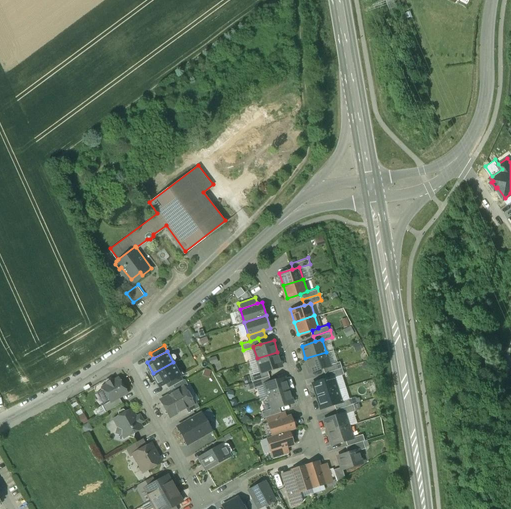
[(277,352),(257,358),(261,370),(261,371),(267,369),(281,364),(277,352)]
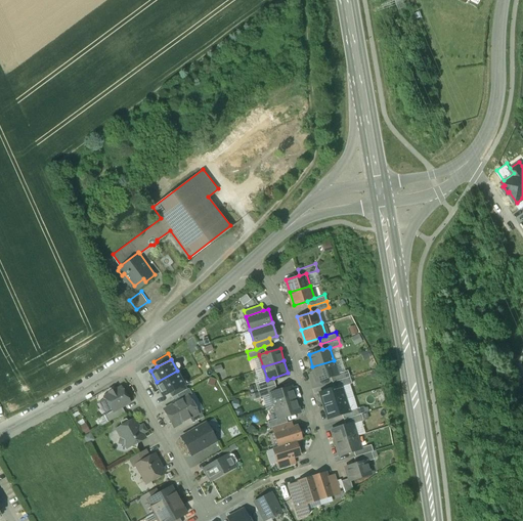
[(334,360),(312,366),(316,379),(331,375),(338,373),(337,372),(334,360)]
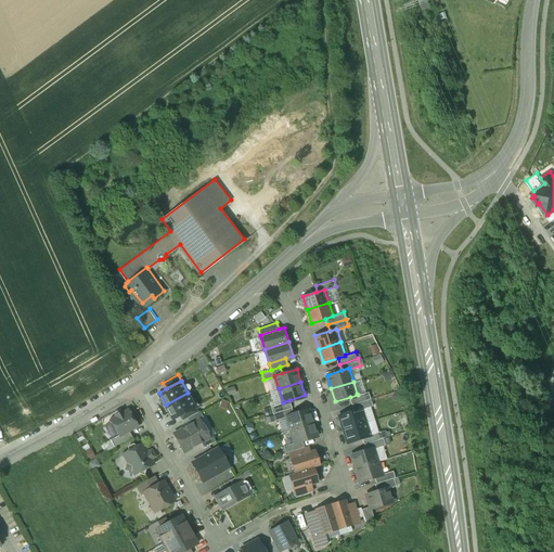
[(369,390),(357,394),(358,395),(350,397),(352,403),(371,397),(369,390)]
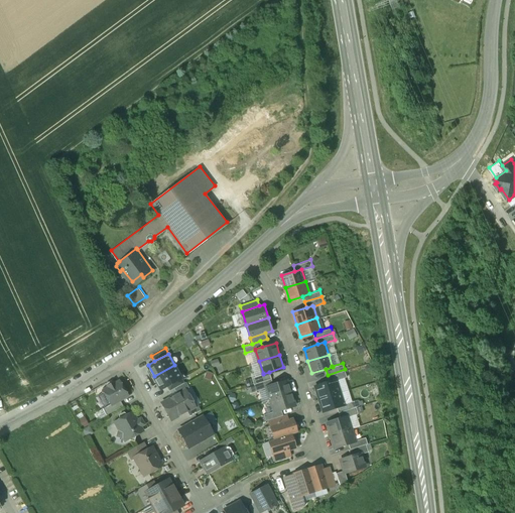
[(174,365),(154,376),(161,388),(167,384),(181,376),(174,365)]
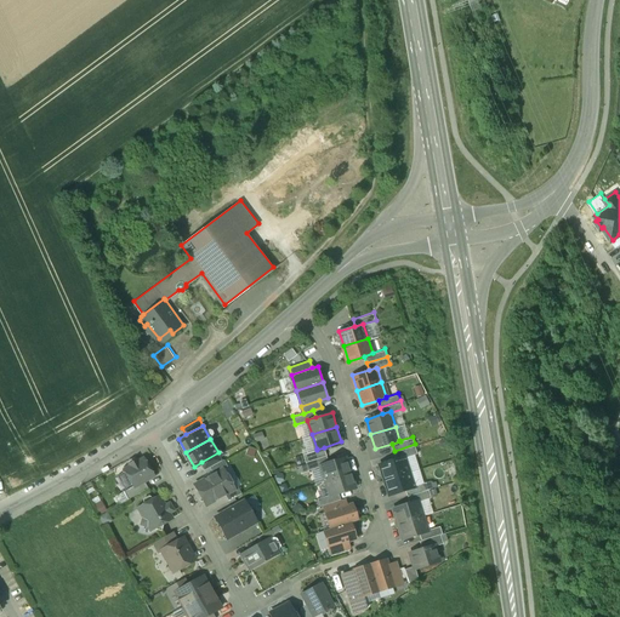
[(415,444),(394,451),(397,457),(404,455),(404,456),(417,452),(415,444)]
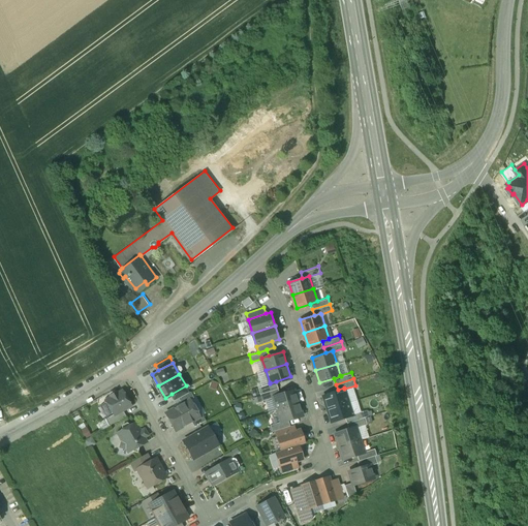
[(276,381),(270,383),(270,382),(258,387),(260,393),(278,387),(276,381)]
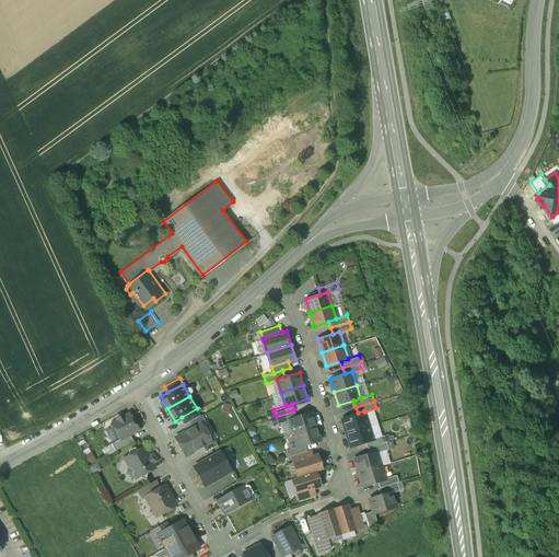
[(197,408),(182,417),(185,422),(189,420),(199,414),(197,408)]
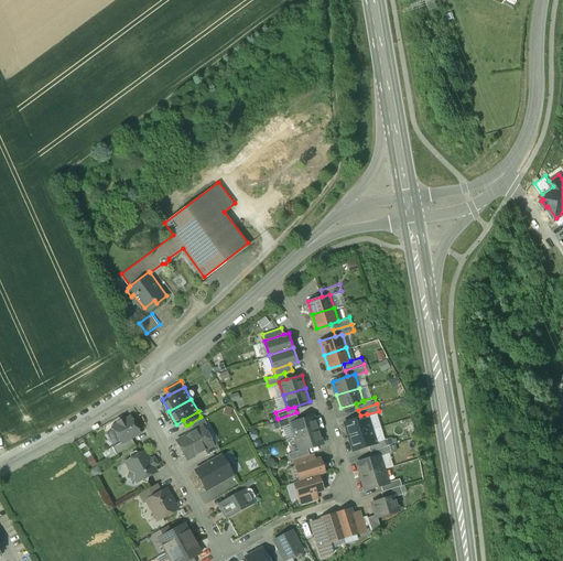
[(296,412),(278,419),(280,425),(292,422),(292,421),(299,419),(296,412)]
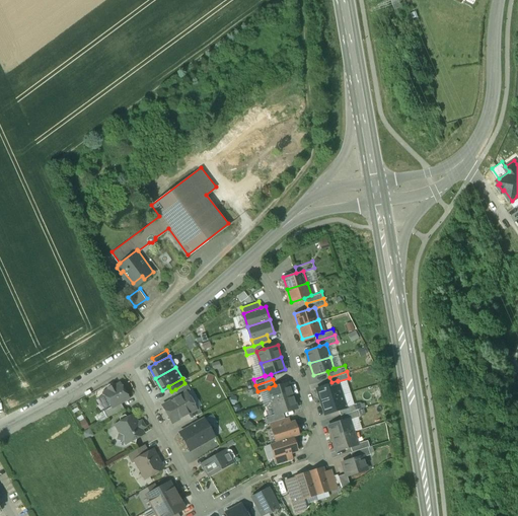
[(121,380),(115,383),(115,382),(107,386),(108,387),(103,390),(112,406),(113,407),(121,401),(130,396),(121,380)]
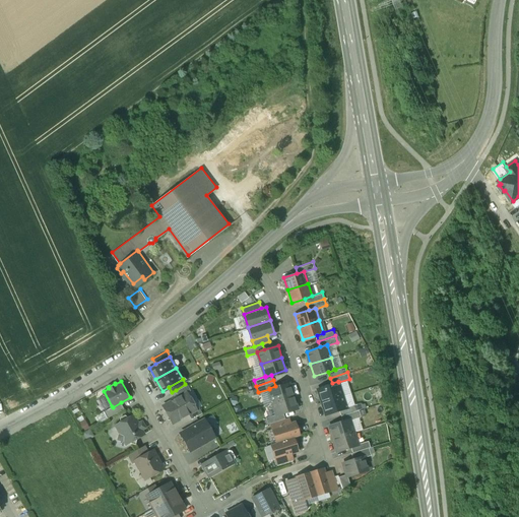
[(332,383),(318,388),(322,400),(342,394),(338,382),(338,381),(332,383)]
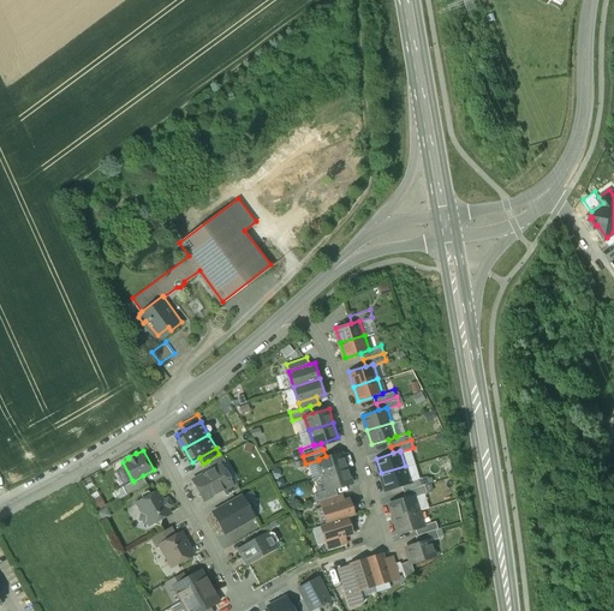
[(326,456),(319,459),(319,460),(322,474),(347,466),(343,451),(326,456)]
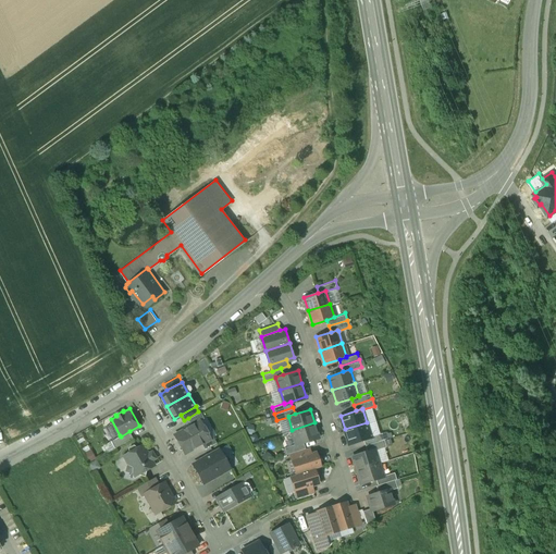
[(198,411),(188,418),(192,423),(200,419),(205,417),(200,410),(198,411)]
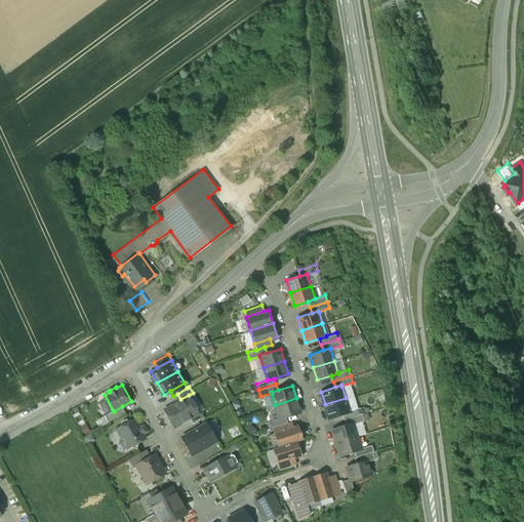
[(180,399),(164,408),(174,426),(191,416),(199,412),(198,411),(189,395),(180,399)]
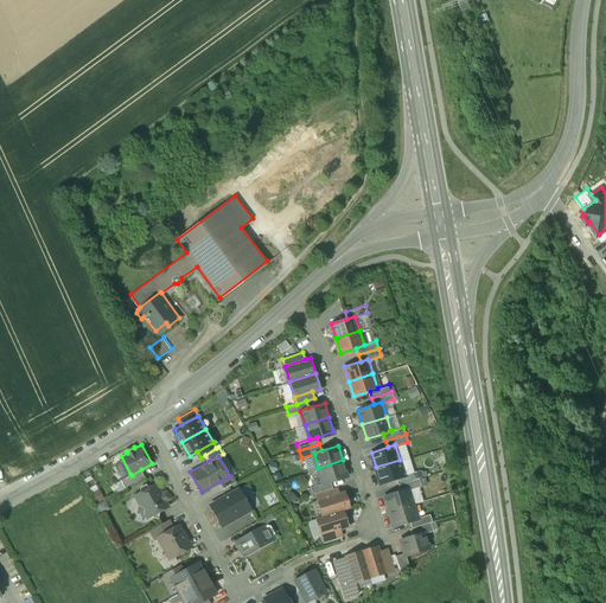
[(343,460),(318,468),(323,482),(331,480),(348,475),(343,460)]
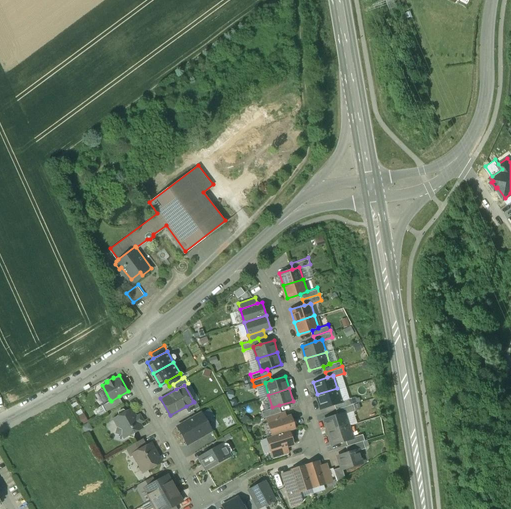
[(337,388),(317,394),(321,407),(334,402),(341,400),(337,388)]
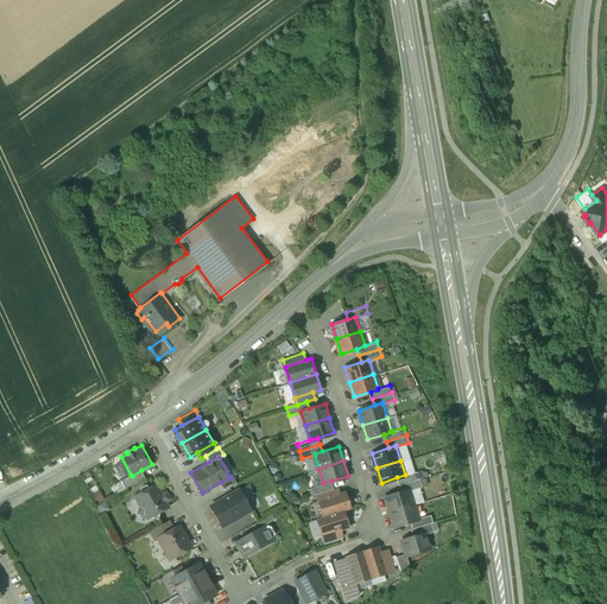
[(131,475),(122,479),(126,487),(145,476),(141,470),(132,476),(131,475)]
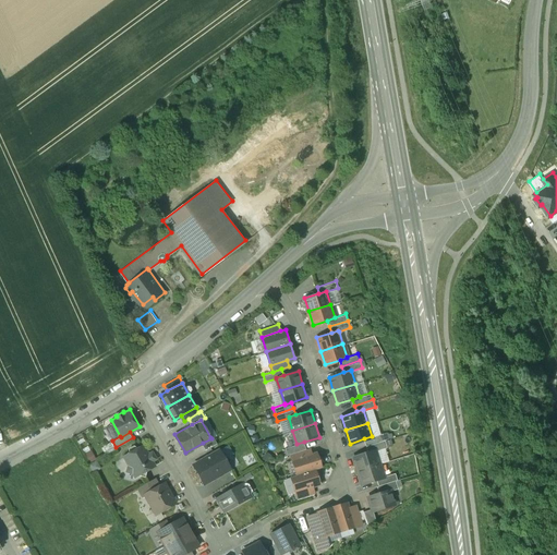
[(383,432),(372,436),(364,438),(366,445),(385,439),(383,432)]
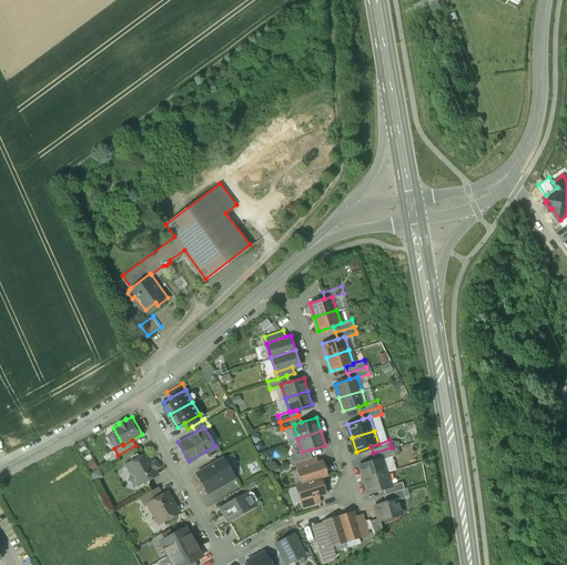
[(215,446),(206,451),(210,457),(221,451),(218,444),(214,445),(215,446)]
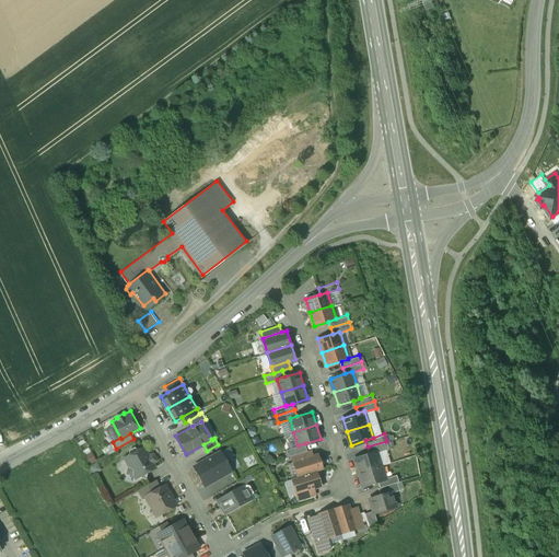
[(386,441),(368,447),(370,453),(376,451),(377,451),(388,448),(386,441)]
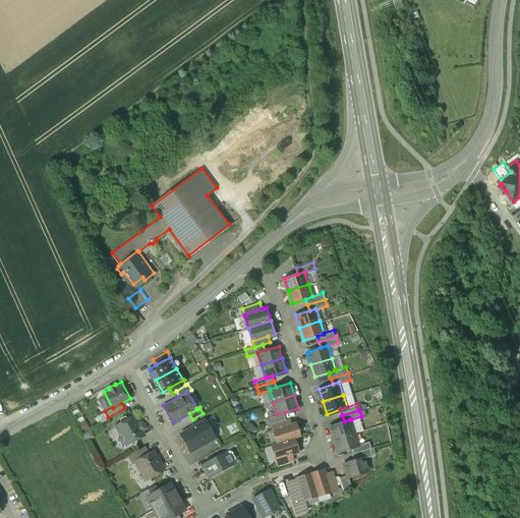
[(277,414),(267,417),(269,423),(272,422),(286,418),(284,412),(277,414)]
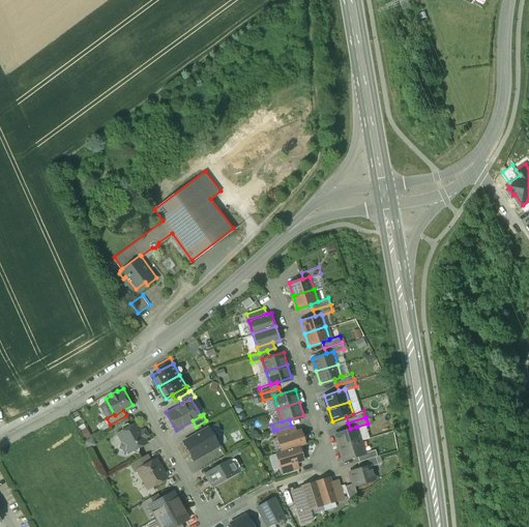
[(137,421),(130,425),(130,423),(127,422),(123,425),(123,428),(123,429),(118,432),(122,440),(121,446),(138,450),(140,445),(147,440),(145,437),(146,436),(148,433),(146,429),(142,429),(141,430),(137,421)]
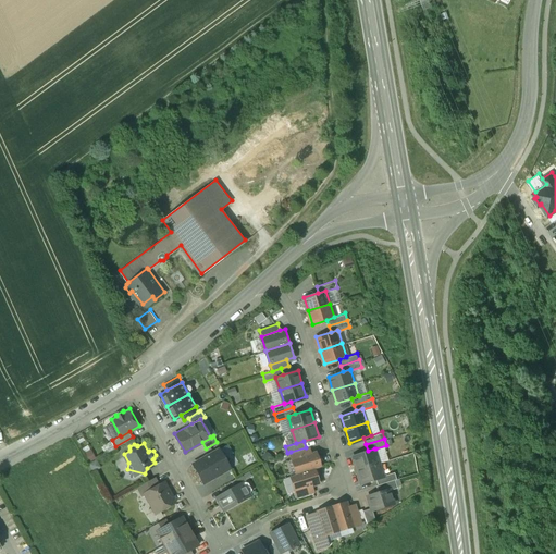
[(306,447),(291,452),(292,458),(311,453),(309,446),(306,447)]
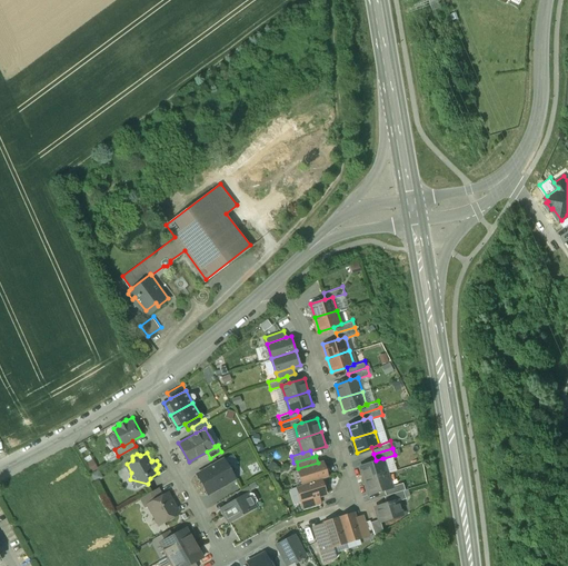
[(225,457),(198,473),(208,492),(236,477),(233,472),(235,467),(233,465),(229,464),(225,457)]
